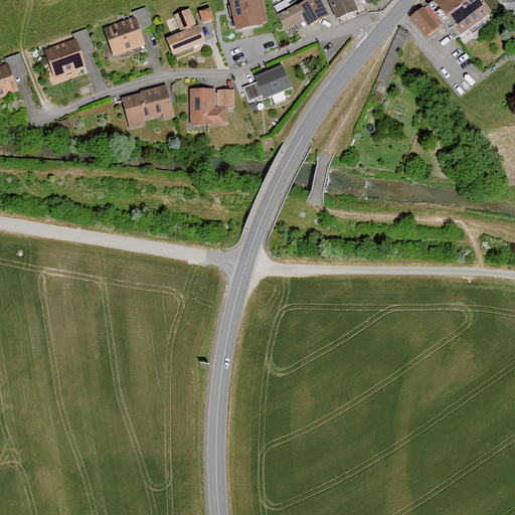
[(228,0),(231,11),(264,4),(263,0),(228,0)]
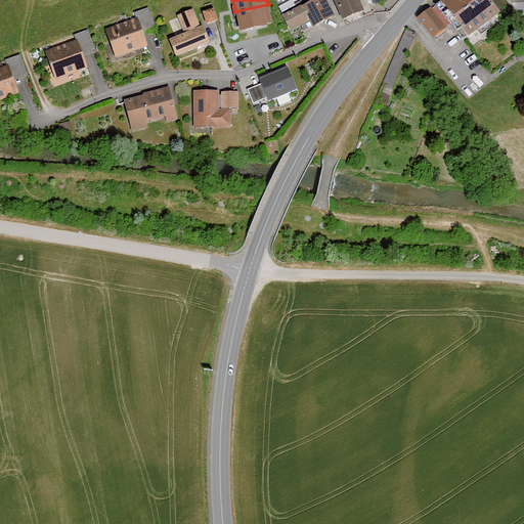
[(307,0),(303,0),(280,12),(291,31),(309,22),(312,28),(335,16),(325,0),(314,0),(309,3),(307,0)]
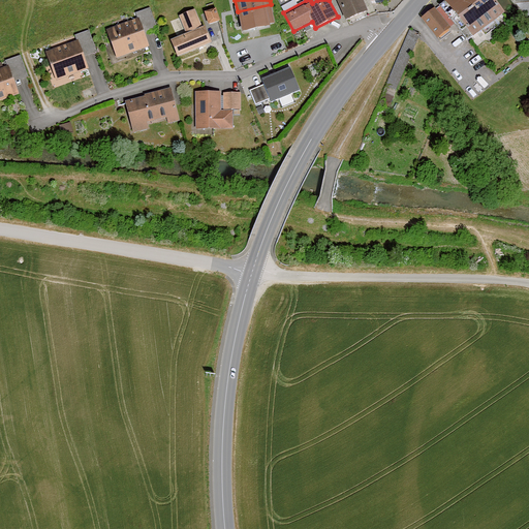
[(336,0),(346,21),(367,11),(362,0),(336,0)]
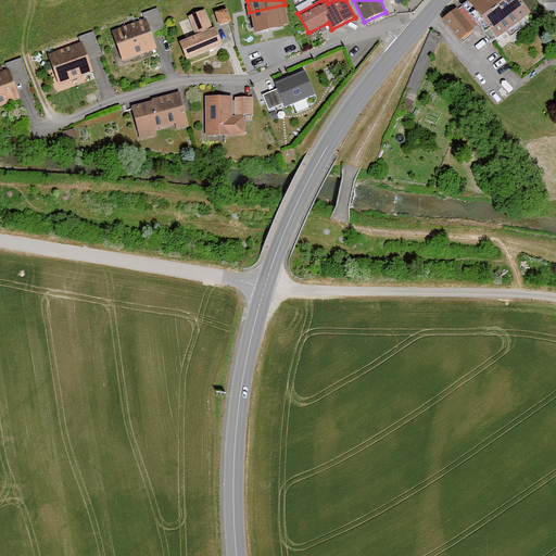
[(513,0),(467,0),(460,4),(488,43),(526,17),(513,0)]
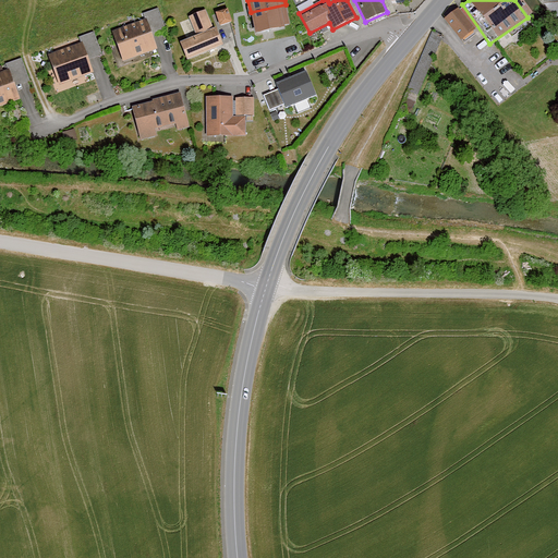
[(557,0),(543,0),(538,5),(557,28),(557,27),(557,0)]
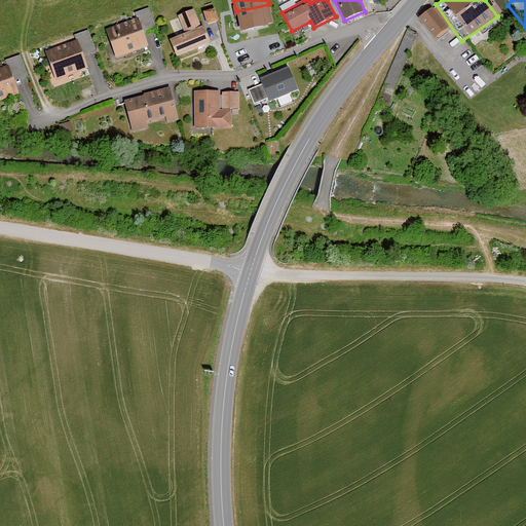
[(236,11),(240,33),(269,27),(268,24),(273,23),(269,4),(236,11)]
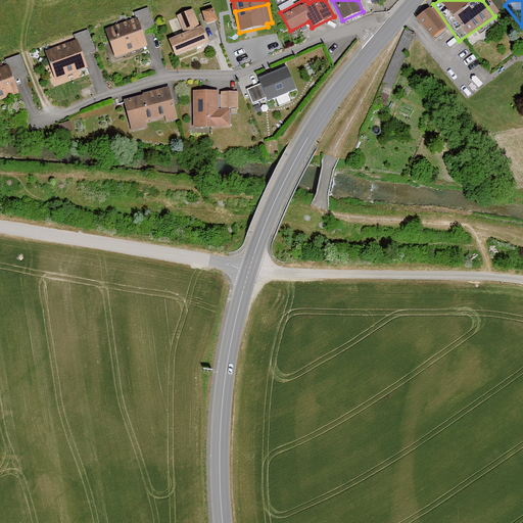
[(114,58),(147,46),(142,33),(155,28),(147,8),(134,13),(136,18),(104,31),(114,58)]
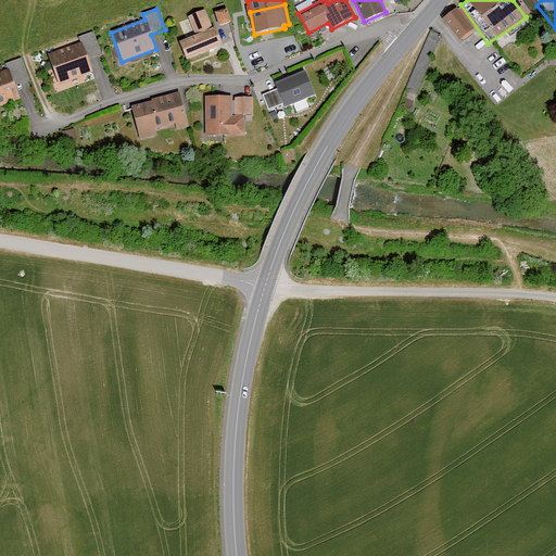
[(227,9),(215,12),(219,26),(231,22),(227,9)]
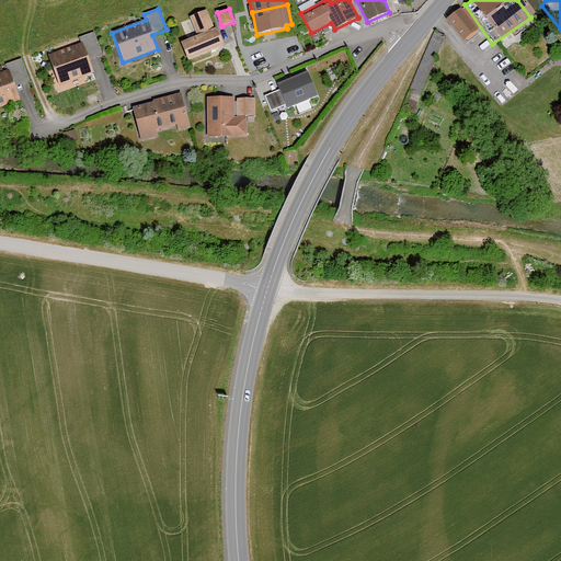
[(476,33),(459,10),(445,20),(461,43),(476,33)]
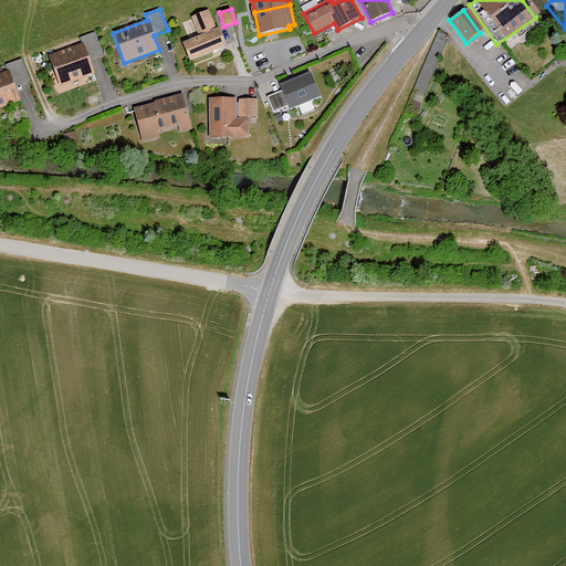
[(219,29),(217,30),(209,11),(191,18),(199,37),(184,43),(190,60),(226,46),(219,29)]
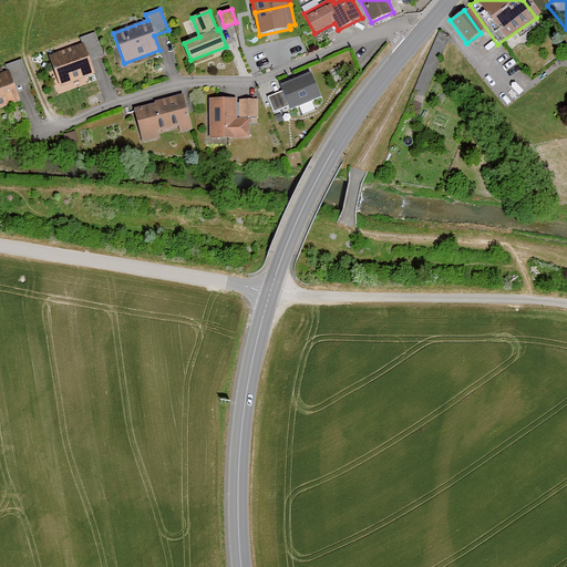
[(61,85),(94,73),(89,60),(102,55),(94,33),(81,38),(83,43),(50,55),(61,85)]
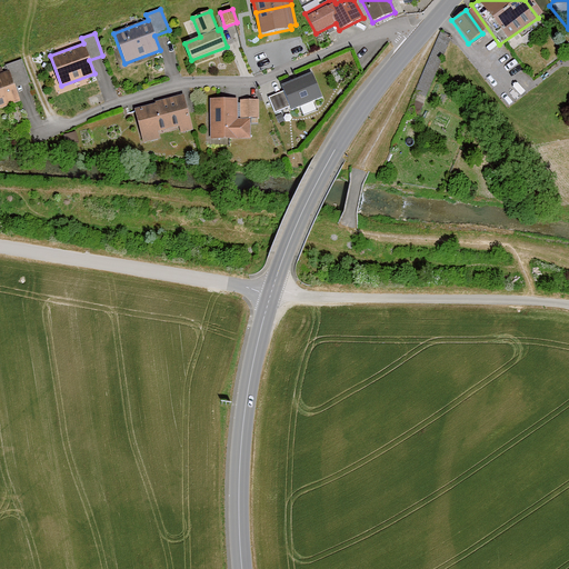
[(431,67),(436,69),(443,57),(433,51),(429,61),(433,63),(431,67)]
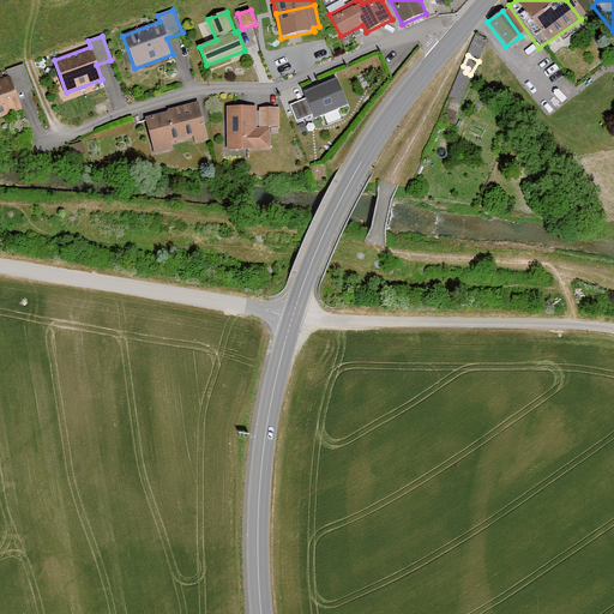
[(0,116),(22,109),(16,95),(31,89),(23,65),(6,71),(8,78),(0,79),(0,116)]
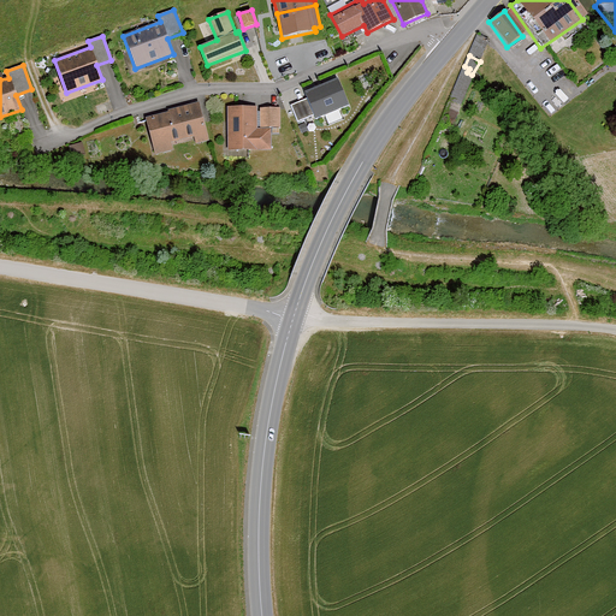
[(307,99),(291,106),(298,122),(313,114),(315,120),(349,105),(338,80),(304,94),(307,99)]
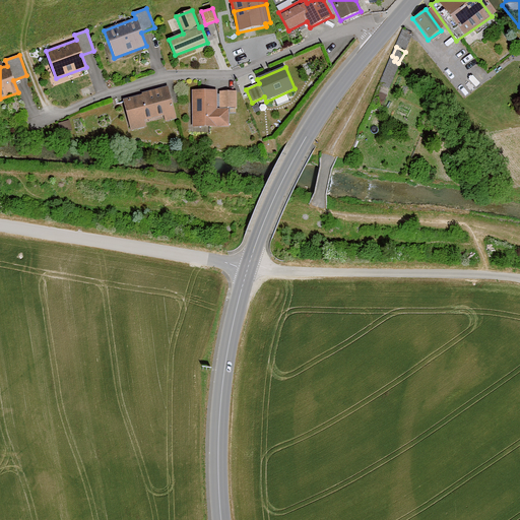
[(394,78),(386,74),(378,92),(386,95),(394,78)]
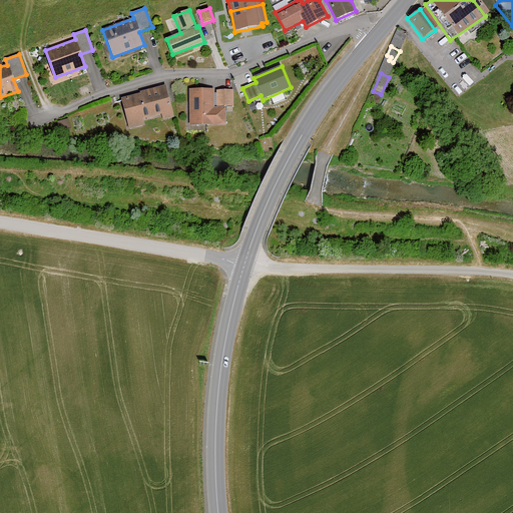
[(139,94),(122,98),(129,128),(143,124),(141,118),(161,114),(162,119),(173,117),(166,86),(139,92),(139,94)]
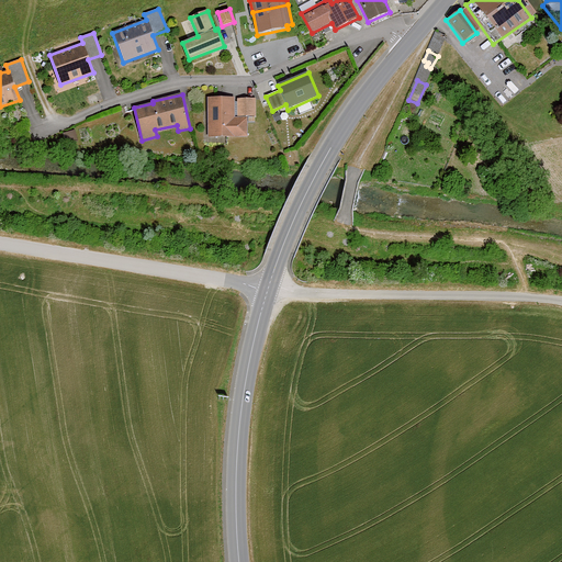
[(234,98),(208,98),(208,137),(247,137),(247,117),(234,117),(234,98)]
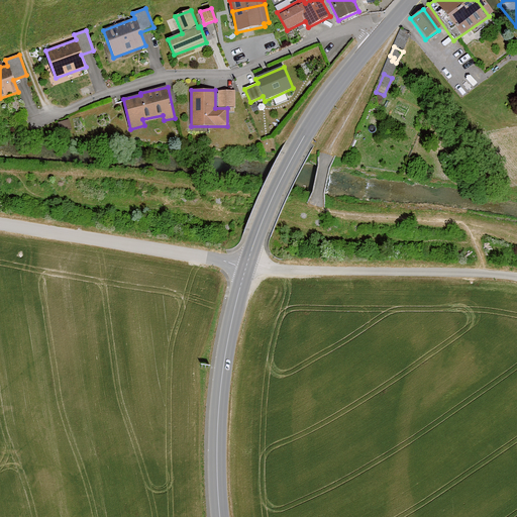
[(235,91),(218,91),(218,107),(235,107),(235,91)]
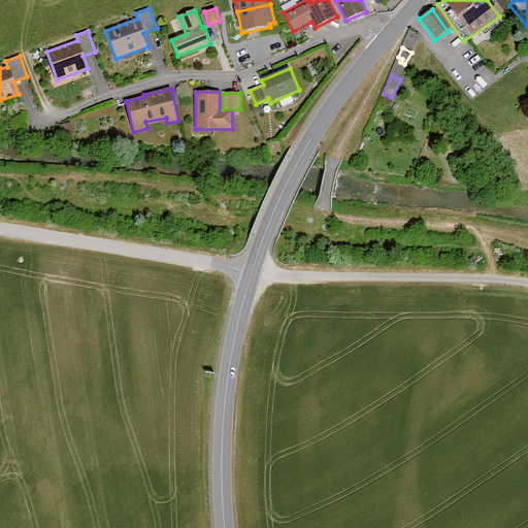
All buildings are outlined.
